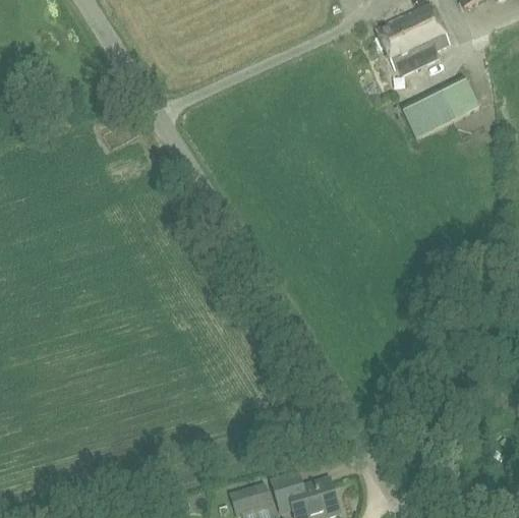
[(461,0),(465,9),(486,0),(461,0)]
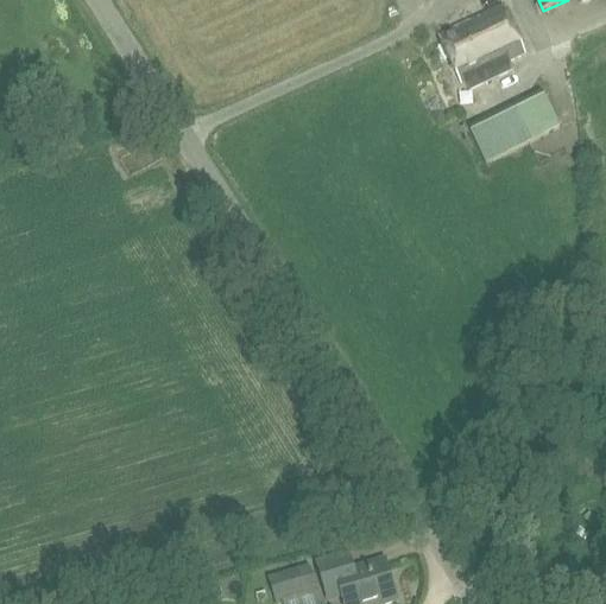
[(504,4),(440,35),(461,81),(466,78),(471,90),(516,70),(510,57),(525,50),(504,4)]
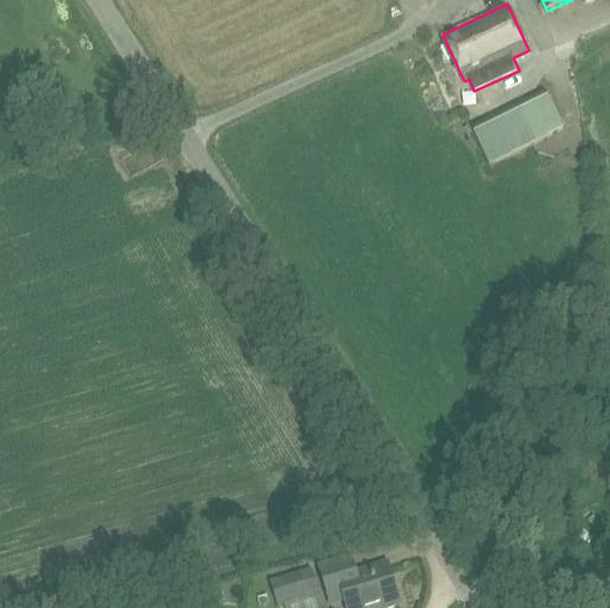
[(490,165),(563,128),(546,91),(471,128),(490,165)]
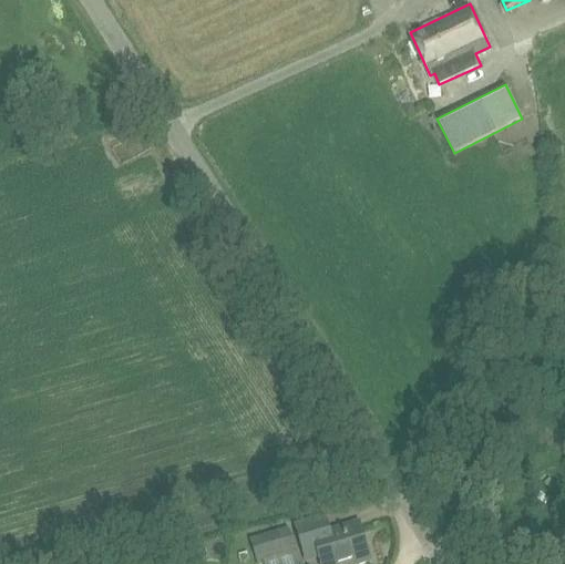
[(330,531),(326,518),(300,525),(310,557),(321,554),(324,563),(350,563),(371,557),(360,522),(330,531)]
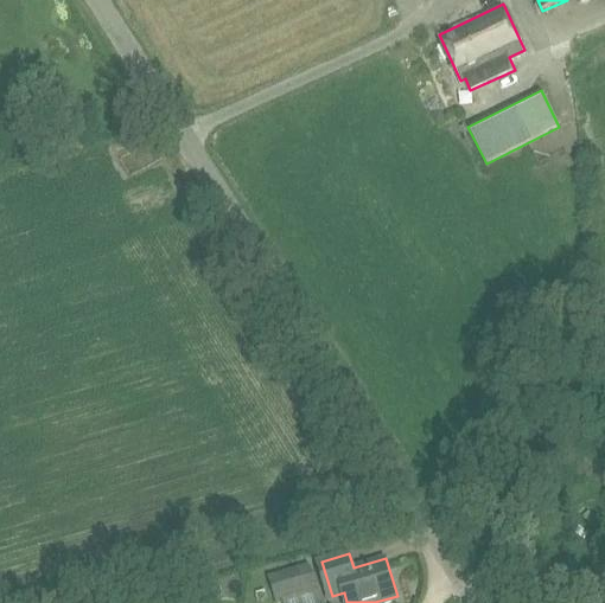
[(276,602),(278,602),(319,590),(311,562),(269,573),(276,602)]
